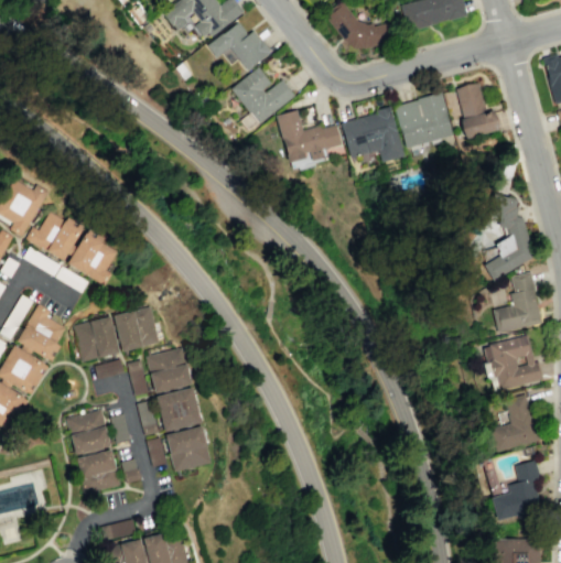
[(194,25),(201,21),(192,10),(184,17),(187,22),(176,30),(173,24),(172,25),(162,13),(180,0),(215,0),(219,6),(226,0),(236,0),(245,11),(212,36),(208,32),(203,36),(194,25)]
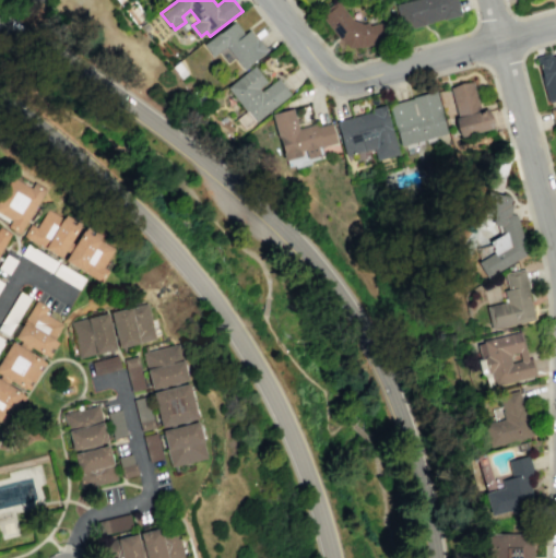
[(398,6),(416,0),(458,0),(462,15),(404,31),(398,6)]
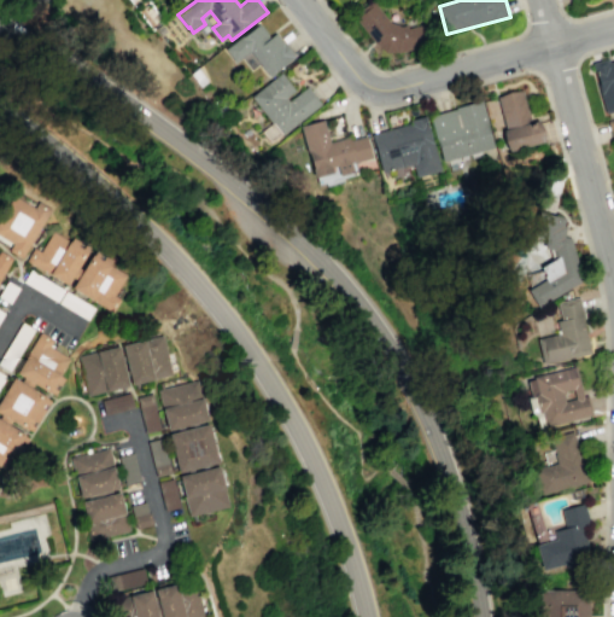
[(374,1),(391,23),(402,27),(409,25),(409,29),(427,24),(432,45),(401,53),(398,52),(387,53),(386,52),(379,46),(378,46),(355,16),(374,1)]
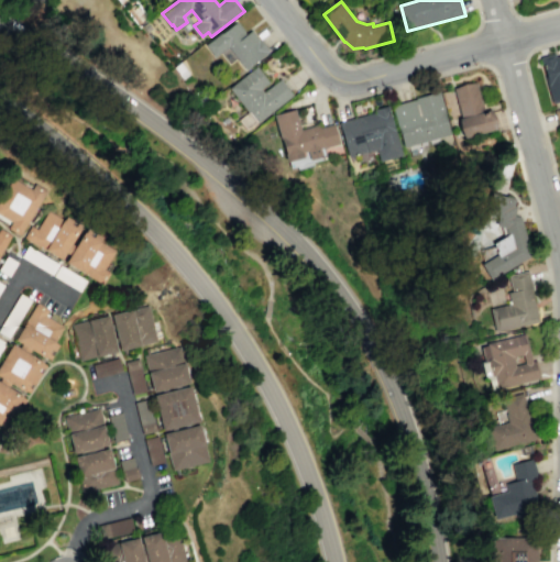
[(230,47),(216,57),(207,45),(238,22),(248,34),(253,31),(270,53),(246,69),(230,47)]
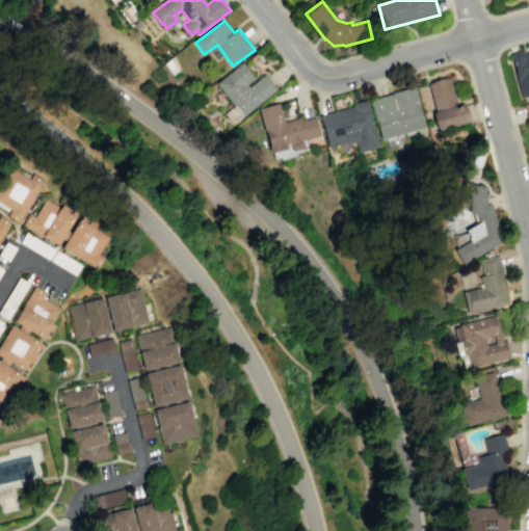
[(528,97),(524,99),(511,55),(525,51),(526,54),(528,53),(528,97)]
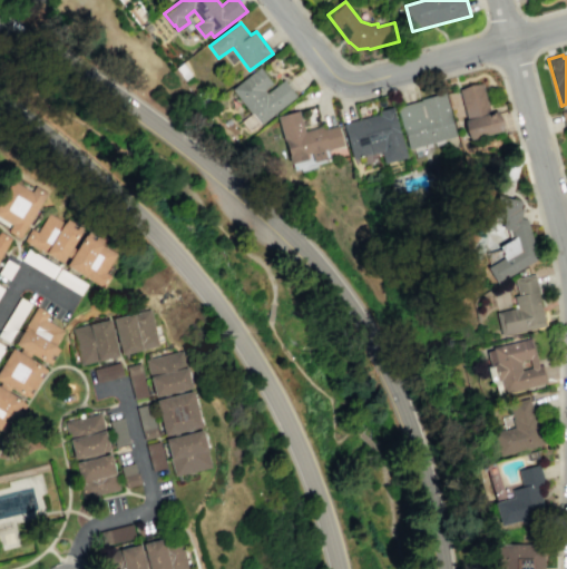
[(261,68),(233,89),(262,125),(299,97),(285,80),(269,94),(265,90),(274,84),(261,68)]
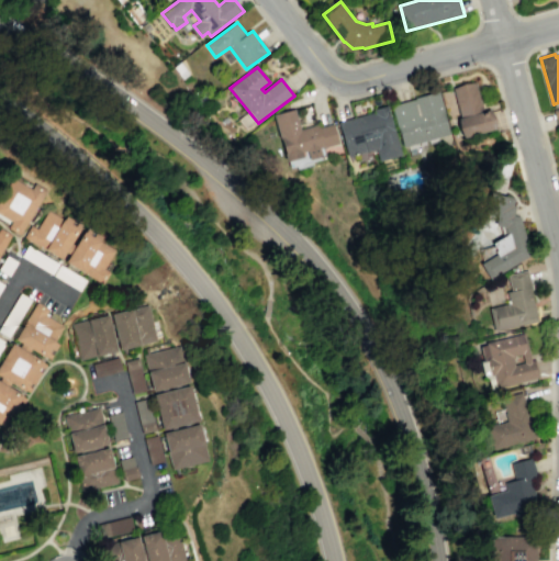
[(455,89),(462,119),(460,120),(465,138),(498,130),(492,110),(485,112),(478,82),(455,89)]
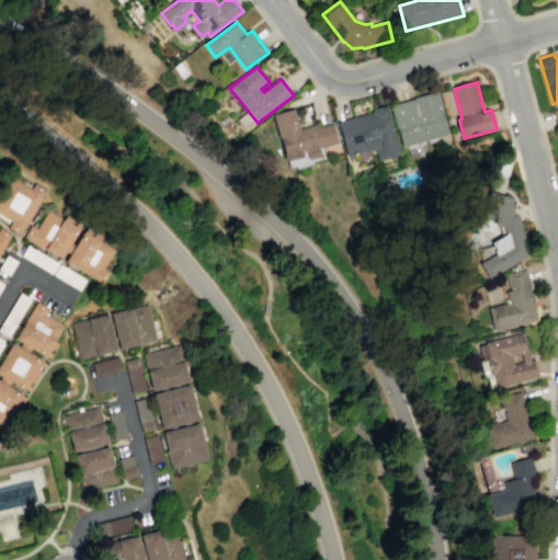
[(391,105),(439,92),(451,135),(403,148),(391,105)]
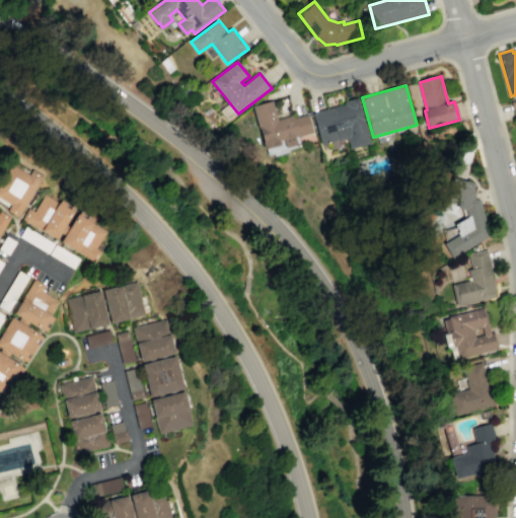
[(314,114),(347,104),(346,101),(359,98),(371,144),(351,150),(348,138),(322,145),(314,114)]
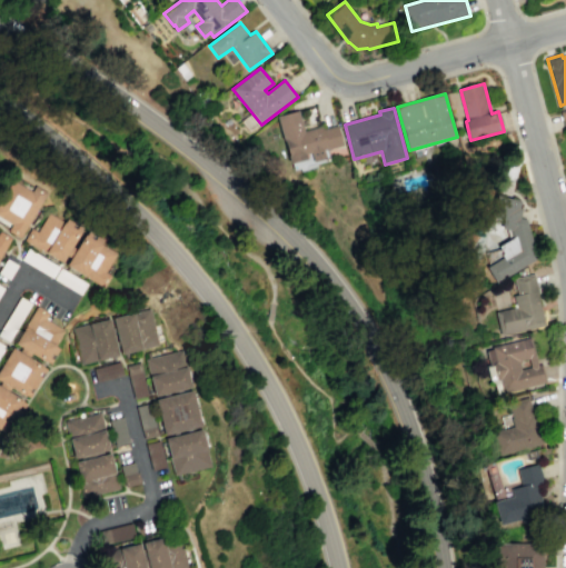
[(279,117),(299,111),(305,132),(323,127),(324,130),(338,126),(344,146),(328,150),(331,161),(319,165),(320,168),(301,173),(300,169),(295,171),(293,163),(290,163),(288,157),(290,156),(279,117)]
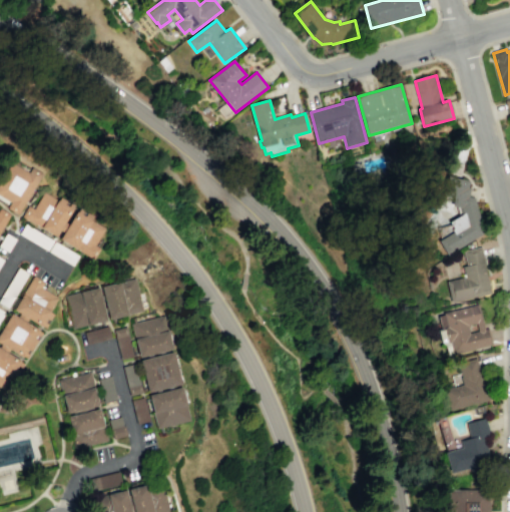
[(0,195),(0,185),(13,163),(31,173),(34,168),(44,174),(20,215),(9,209),(13,202),(0,195)]
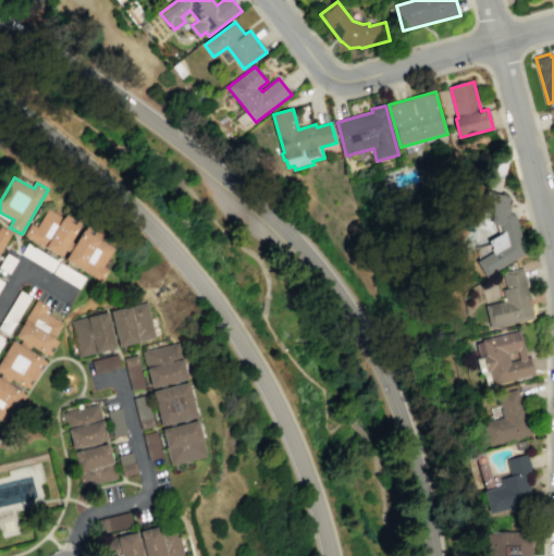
[(516,215),(511,214),(513,205),(509,205),(512,197),(489,192),(484,213),(494,214),(492,224),(502,226),(503,233),(489,242),(493,248),(491,249),(493,252),(478,262),(488,278),(526,252),(516,215)]
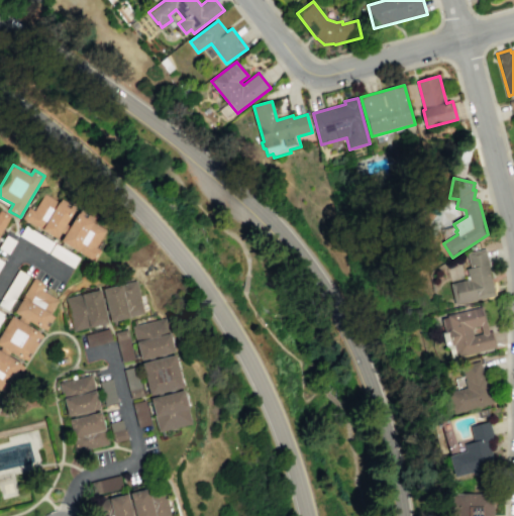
[(46,195),(75,211),(59,239),(30,222),(25,219),(31,209),(36,212),(46,195)]
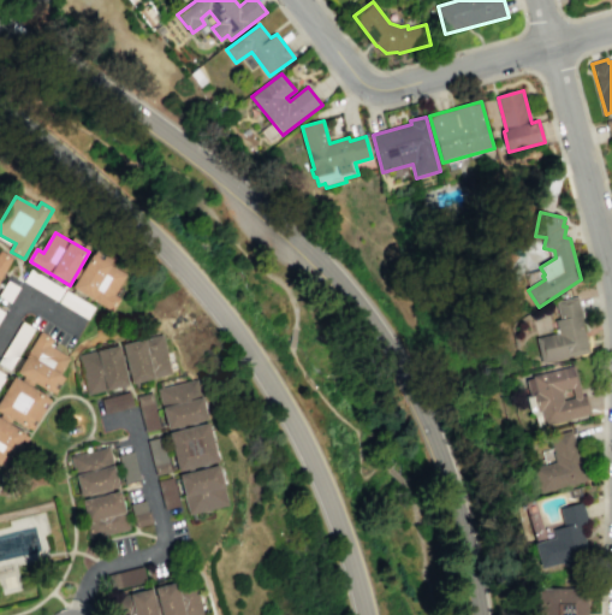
[(3,250),(16,259),(0,284),(0,250),(1,252),(3,250)]
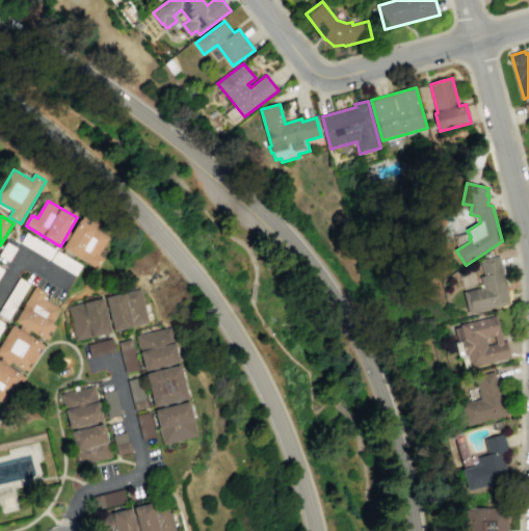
[(63,248),(82,218),(112,236),(101,255),(106,258),(99,269),(94,267),(63,248)]
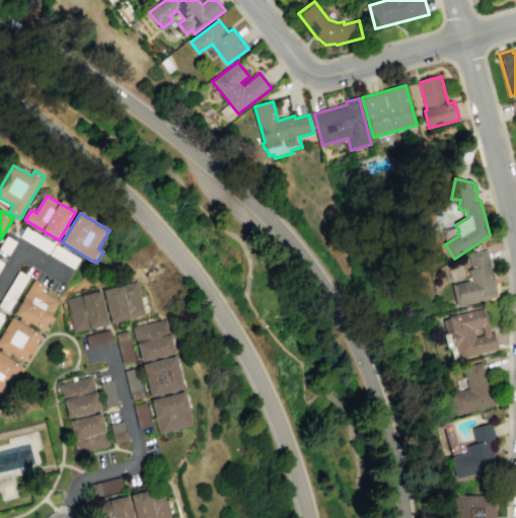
[(27,227),(56,244),(50,254),(21,237),(27,227)]
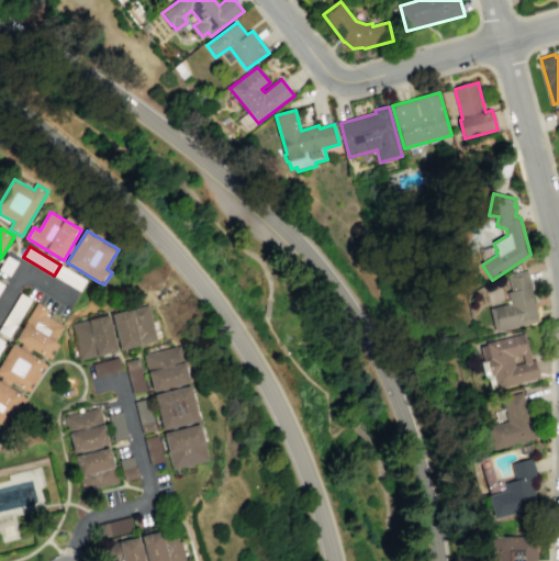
[(0,270),(9,256),(20,262),(11,278),(0,270)]
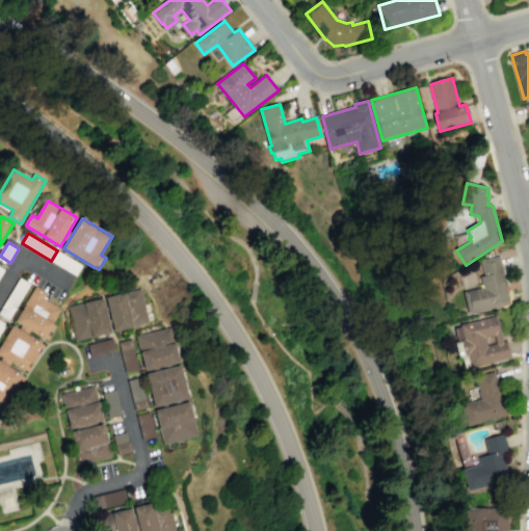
[(58,250),(83,266),(77,276),(52,262),(58,250)]
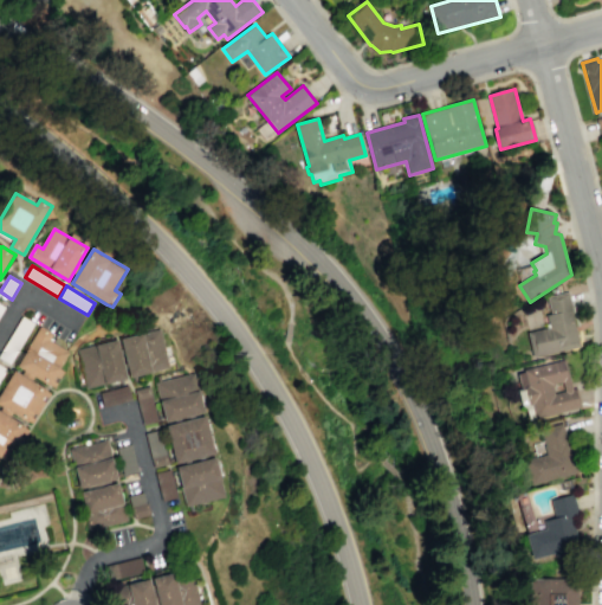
[(528,333),(533,358),(581,348),(570,293),(549,297),(552,314),(548,315),(550,328),(528,333)]
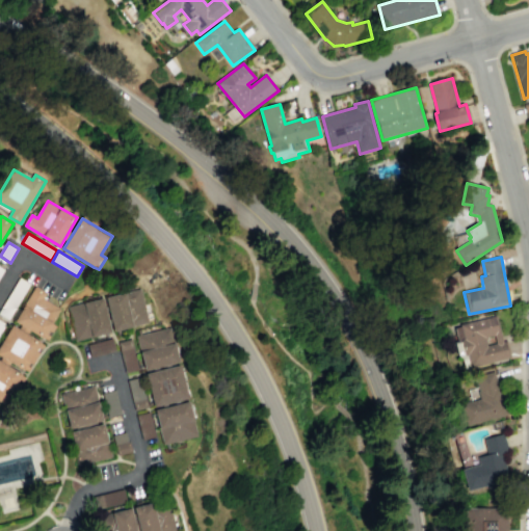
[(0,312),(21,277),(31,285),(9,320),(0,314),(0,312)]
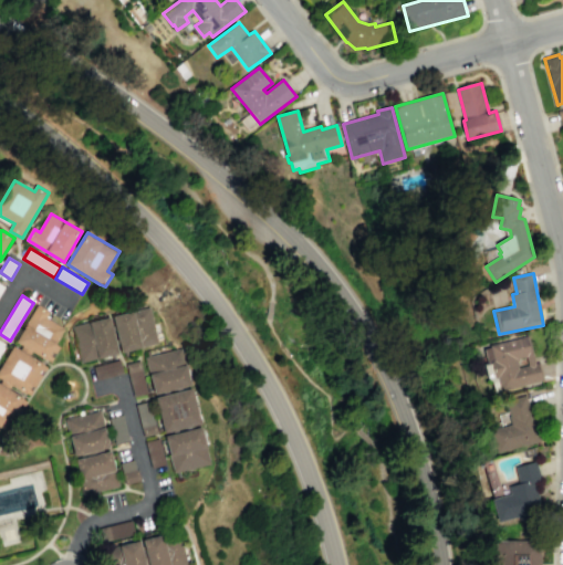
[(48,362),(17,343),(35,312),(40,305),(51,312),(48,318),(66,331),(48,362)]
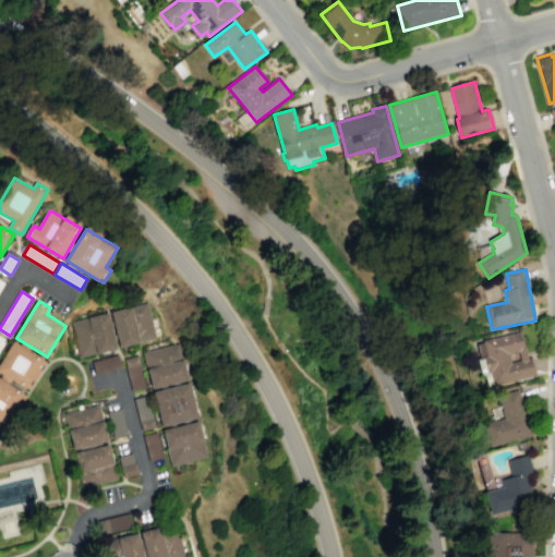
[(111,313),(148,303),(157,339),(120,349),(111,313)]
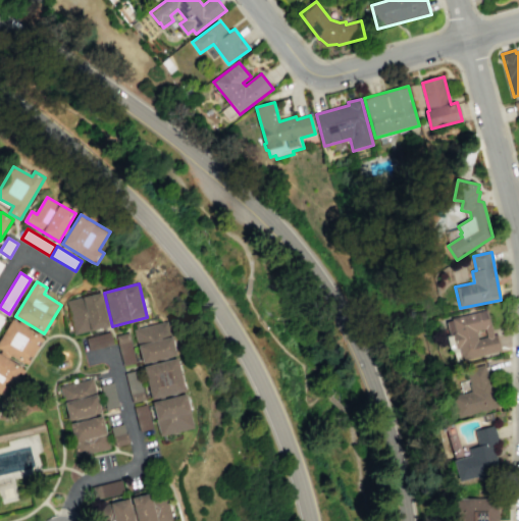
[(67,301),(102,293),(110,326),(75,334),(67,301)]
